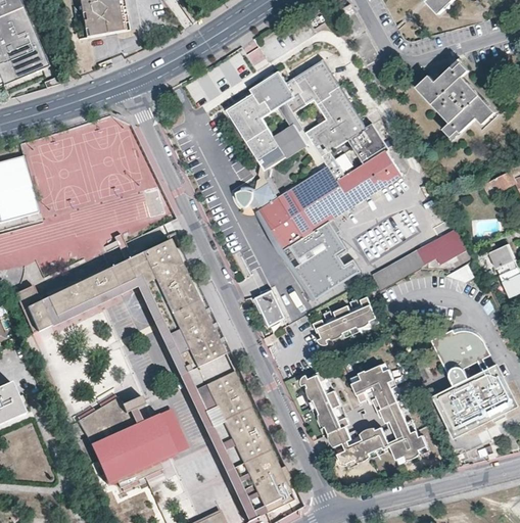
[(0,83),(4,81),(5,81),(4,77),(30,65),(20,46),(19,47),(16,40),(25,37),(19,26),(16,27),(9,10),(13,8),(9,0),(0,0),(0,83)]
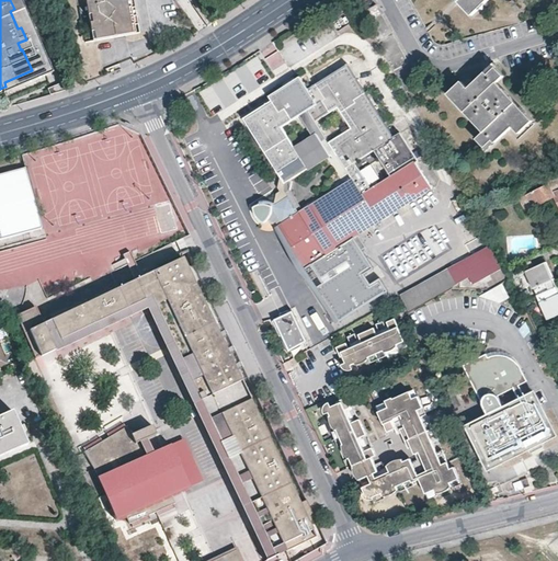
[(47,73),(16,0),(10,0),(14,9),(10,11),(18,29),(21,27),(26,39),(18,43),(21,50),(22,49),(32,70),(4,82),(6,87),(4,87),(6,90),(47,73)]
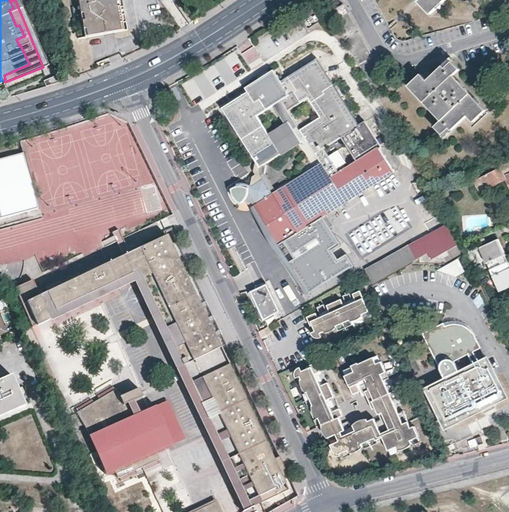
[(78,0),(85,36),(118,30),(112,0),(78,0)]
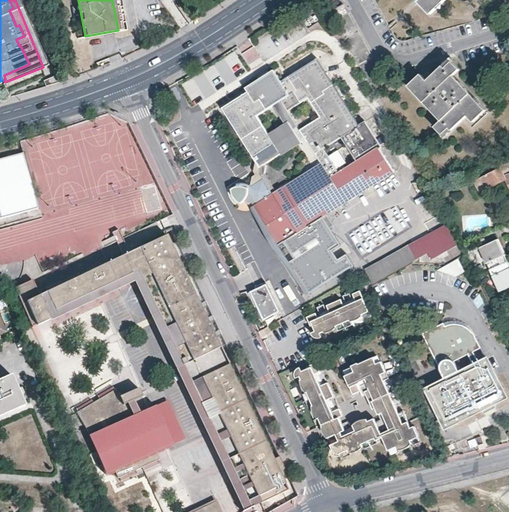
[(125,29),(119,0),(112,0),(118,30),(125,29)]
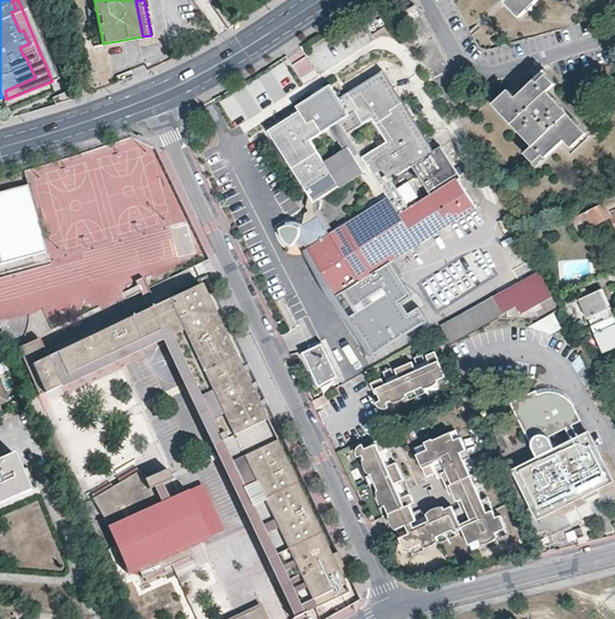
[(516,17),(533,0),(504,0),(503,1),(516,17)]
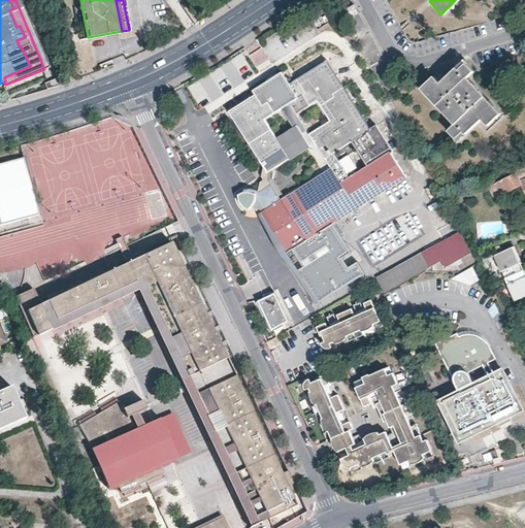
[(196,22),(184,3),(181,5),(193,24),(196,22)]
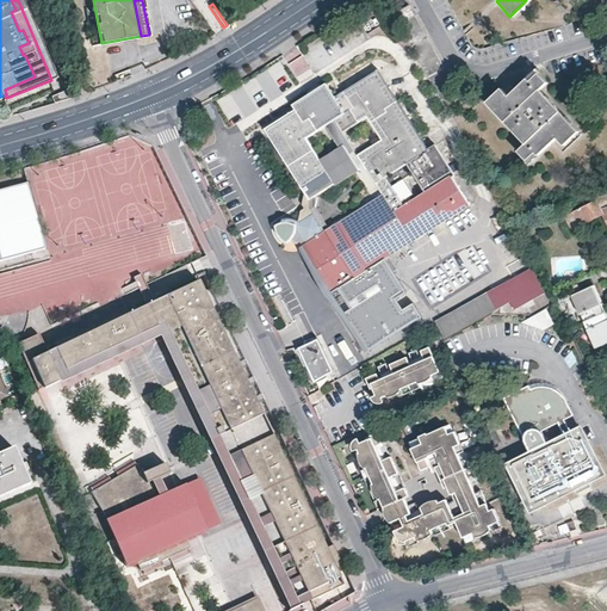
[(319,61),(364,44),(358,29),(313,45),(319,61)]
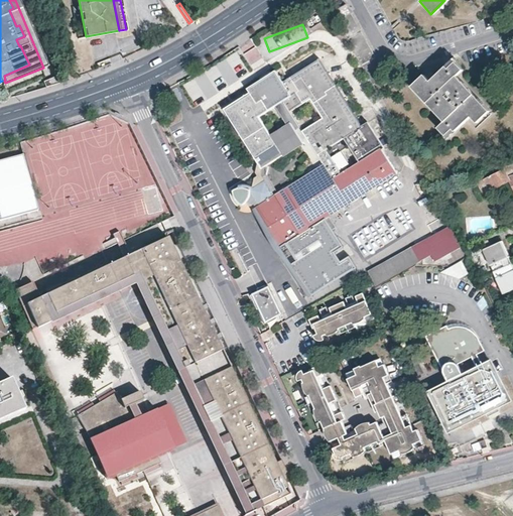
[(250,70),(261,62),(252,46),(240,53),(250,70)]
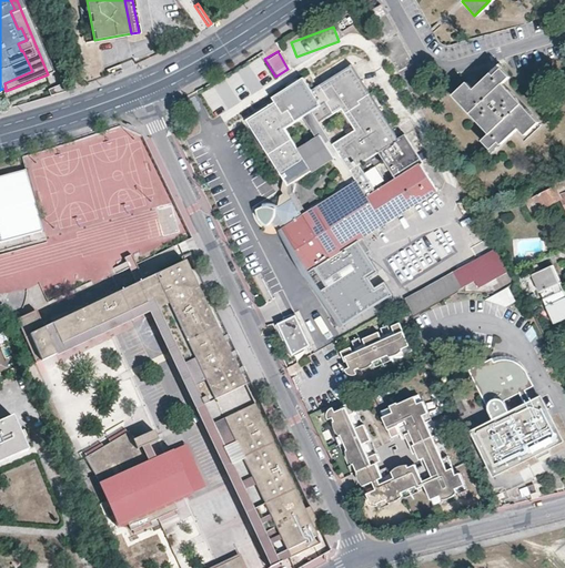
[(394,176),(372,190),(355,164),(396,140),(349,64),(309,89),(301,75),(269,94),(273,102),(244,119),(281,179),(279,190),(281,193),(276,196),(273,209),(269,206),(265,206),(259,206),(254,210),(254,212),(256,217),(259,221),(264,225),(269,222),(274,226),(280,229),(306,271),(312,267),(324,286),(318,291),(340,326),(390,294),(382,282),(372,287),(366,277),(375,272),(363,253),(367,250),(360,237),(434,191),(415,161),(412,163),(411,160),(391,172),(394,176)]
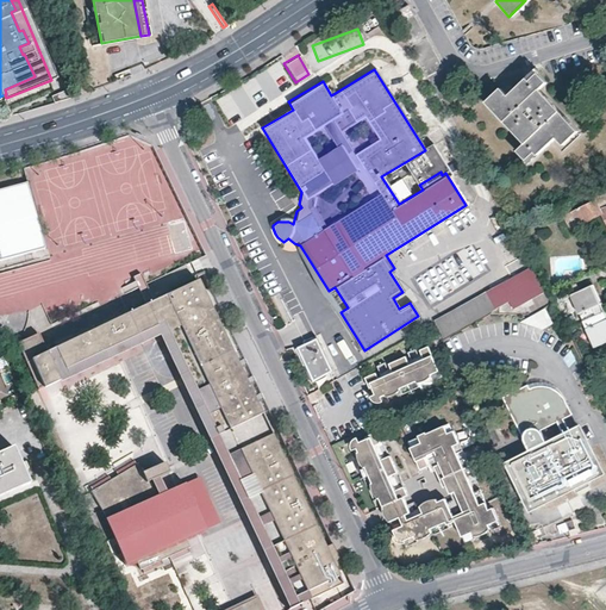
[(536,88),(543,82),(531,69),(520,80),(505,95),(498,88),(482,103),(522,144),(514,151),(525,163),(553,137),(560,145),(575,131),(536,88)]
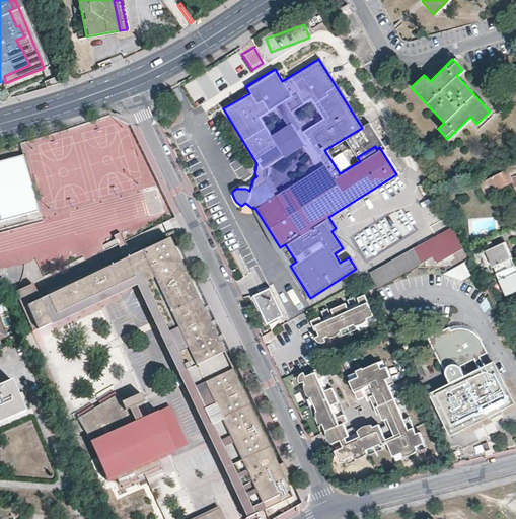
[(0,221),(34,213),(20,157),(0,161),(0,221)]
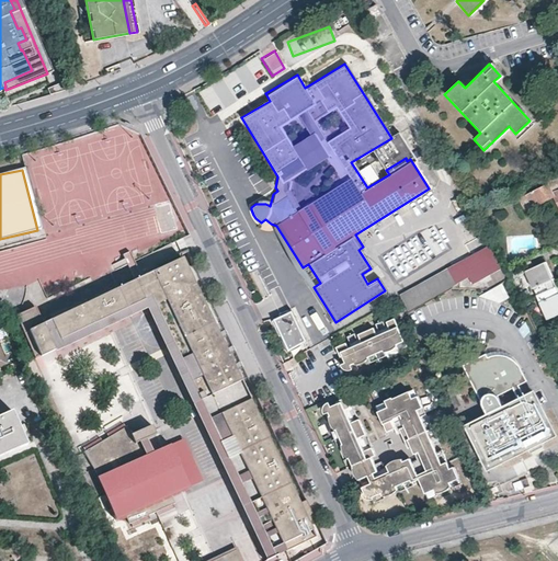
[(557,187),(557,189),(555,187),(550,178),(544,180),(546,184),(519,197),(524,209),(551,195),(554,201),(557,207),(557,187)]
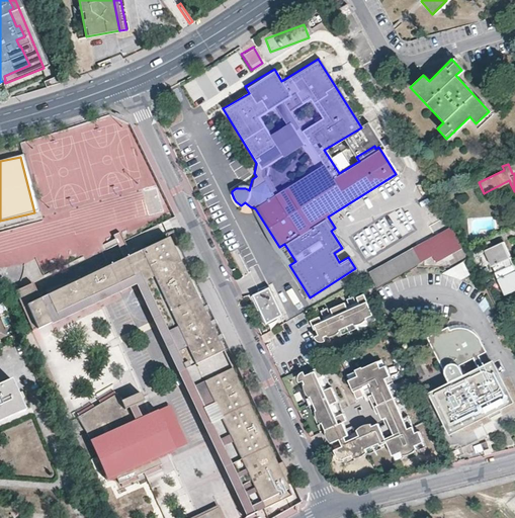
[(484,193),(479,182),(474,185),(476,190),(474,191),(476,193),(474,194),(479,202),(487,198),(484,193)]
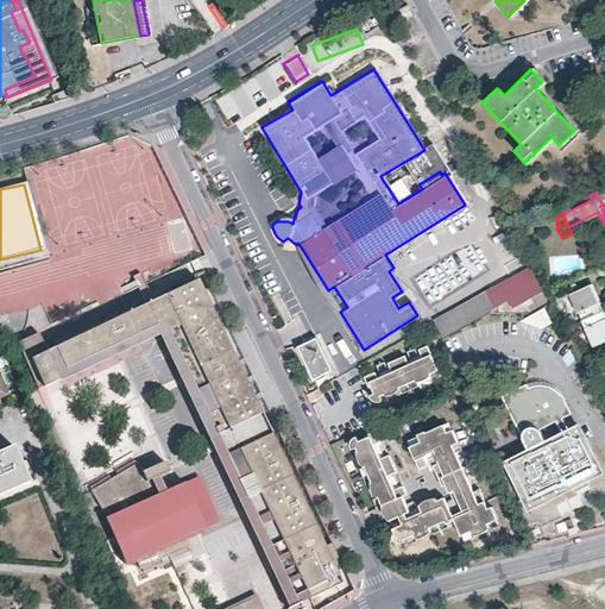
[(528,267),(430,320),(440,338),(493,309),(492,308),(505,301),(510,309),(541,292),(528,267)]
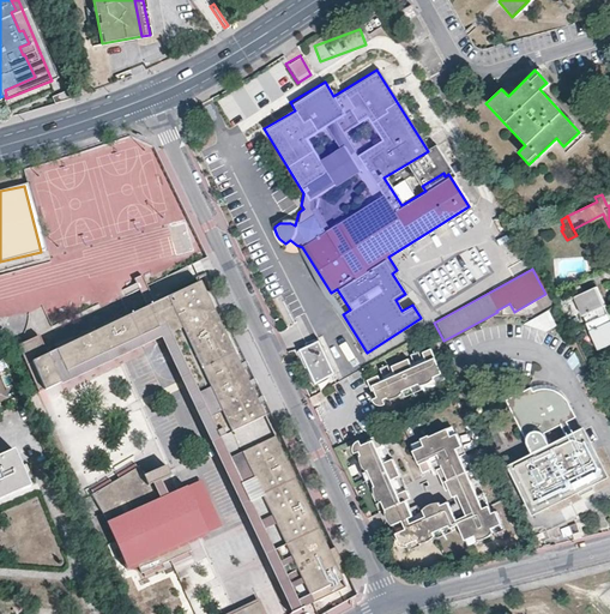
[(132,284),(119,290),(121,296),(134,290),(143,287),(138,276),(130,280),(132,284)]
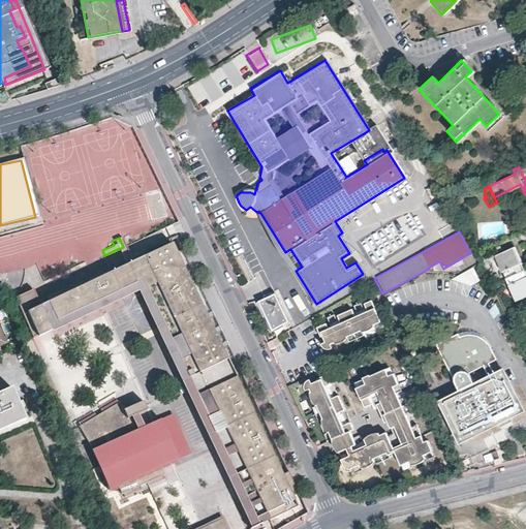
[(196,307),(166,245),(138,258),(151,284),(142,289),(253,518),(263,514),(266,521),(268,526),(269,528),(278,528),(299,517),(292,504),(299,501),(285,473),(279,476),(252,421),(223,361),(217,364),(191,310),(196,307)]
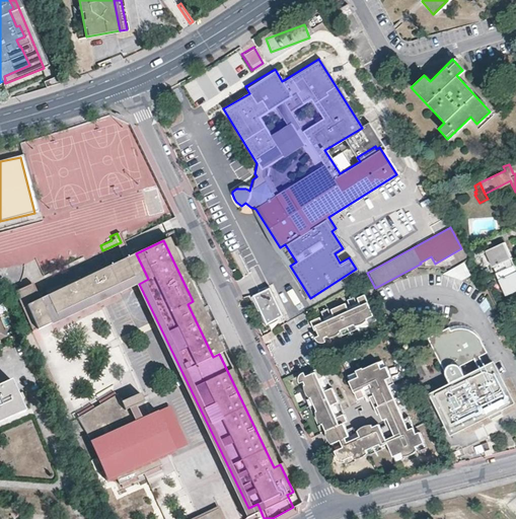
[(488,241),(465,251),(468,258),(484,251),(493,273),(511,265),(502,242),(491,247),(488,241)]
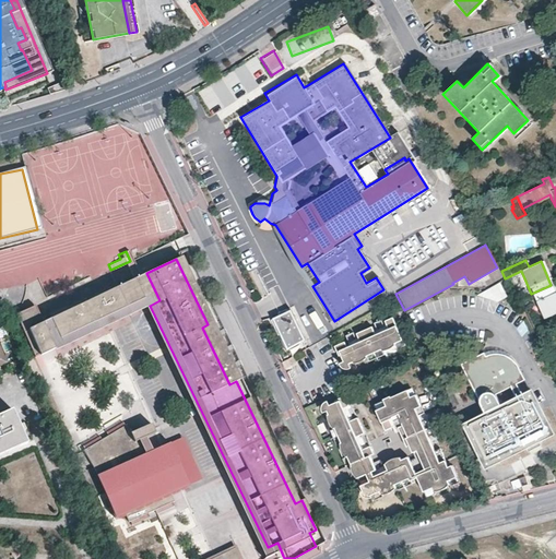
[(138,277),(130,261),(122,264),(130,281),(138,277)]
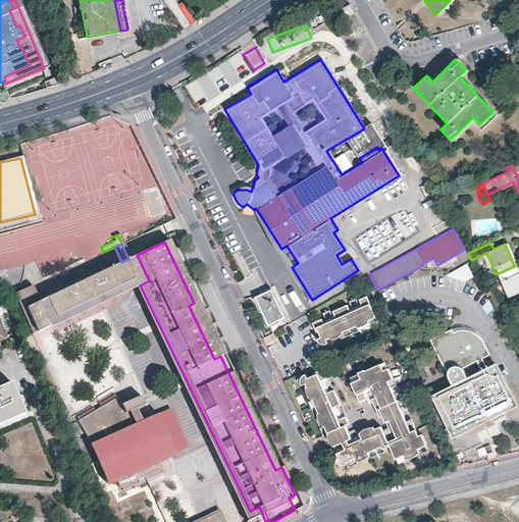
[(455,283),(470,275),(463,263),(448,271),(455,283)]
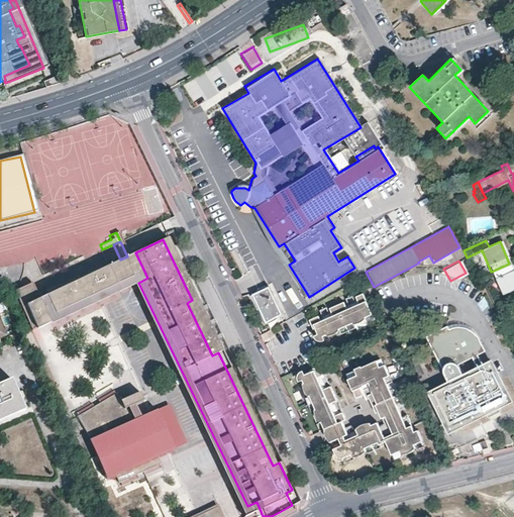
[(101,263),(54,286),(39,293),(41,298),(52,318),(113,288),(103,268),(101,263)]
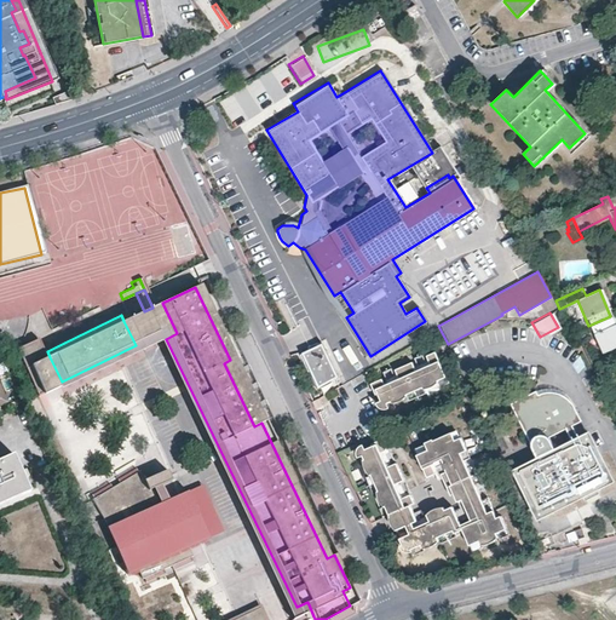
[(615,328),(610,316),(588,326),(600,352),(615,345),(615,328)]
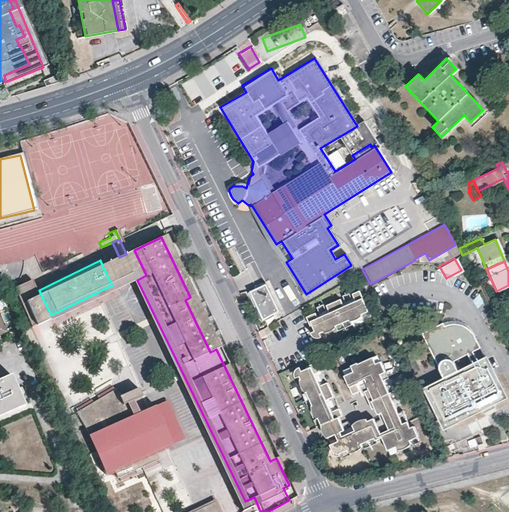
[(128,277),(130,283),(239,511),(248,508),(245,501),(137,280),(134,274),(128,277)]
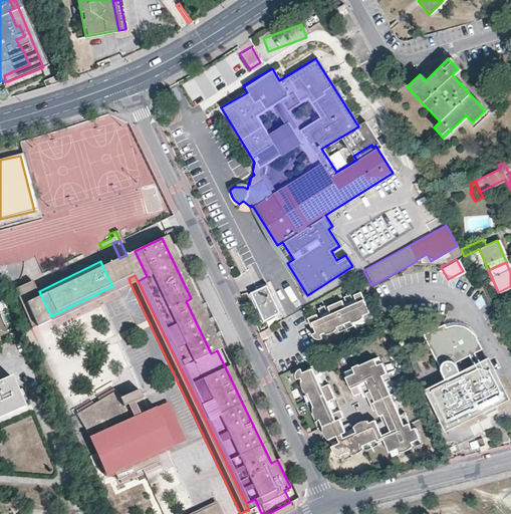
[(51,316),(44,319),(46,323),(47,324),(131,284),(129,278),(112,286),(51,316)]
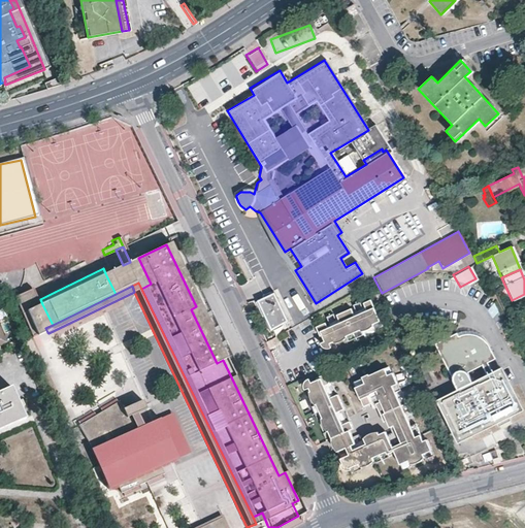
[(261,297),(253,301),(260,316),(262,315),(269,329),(286,321),(273,296),(270,298),(268,293),(267,291),(259,295),(261,297)]
